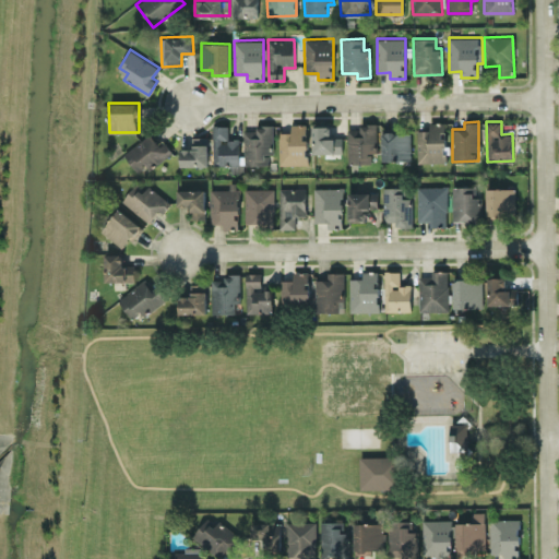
[(348,163),(371,163),(371,152),(379,152),(378,122),(361,123),(361,129),(347,129),(348,163)]
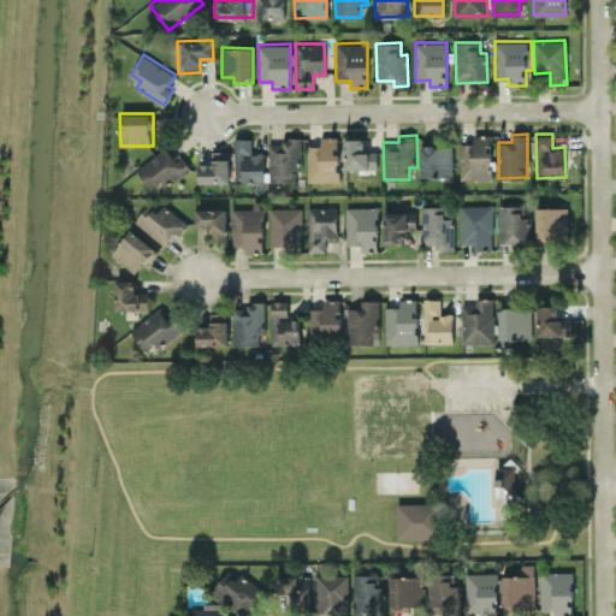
[(460,142),(460,178),(491,178),(490,135),(473,135),(473,142),(460,142)]
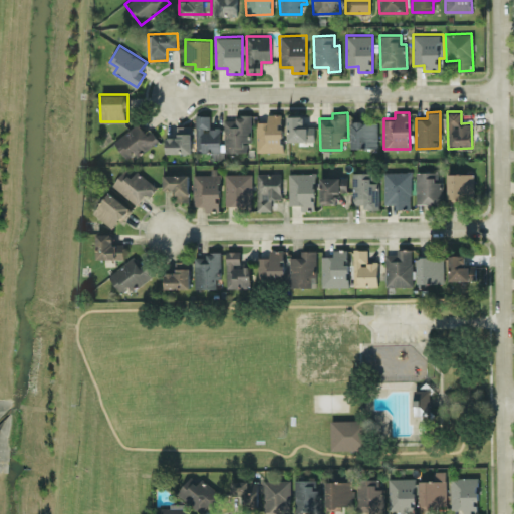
[(256,151),(282,151),(282,113),(268,113),(267,120),(256,120),(256,151)]
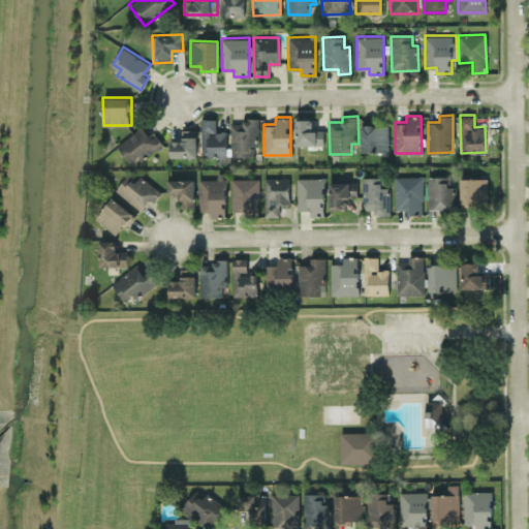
[(201,156),(226,155),(226,131),(216,131),(216,118),(200,118),(201,156)]
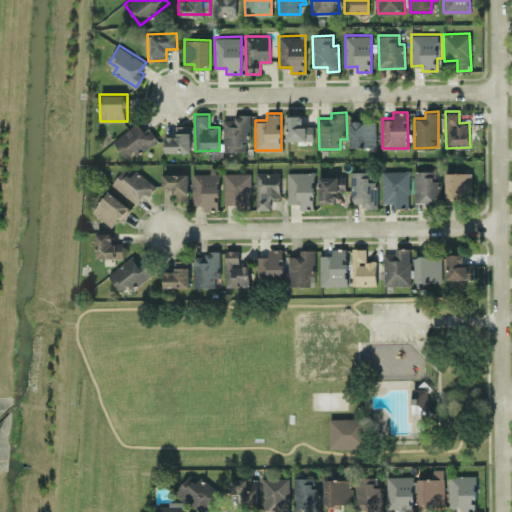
[(250,114),(235,114),(235,119),(223,119),(223,150),(246,150),(246,141),(250,141),(250,114)]
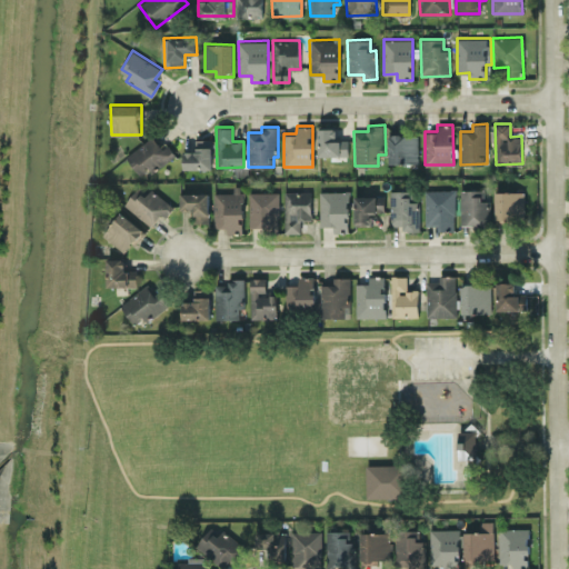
[(348,155),(348,139),(337,139),(337,127),(318,128),(318,156),(348,155)]
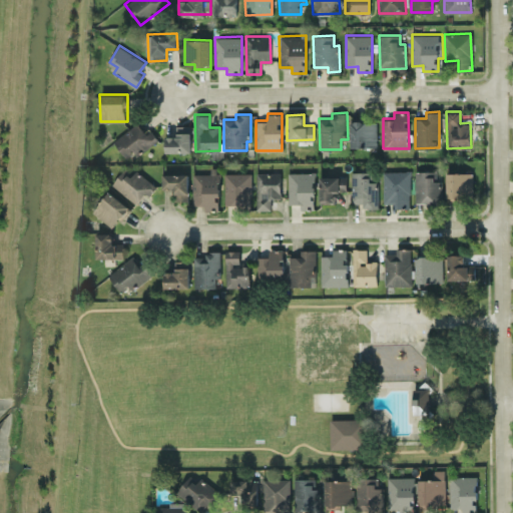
[(351,146),(377,147),(377,120),(351,120),(351,146)]
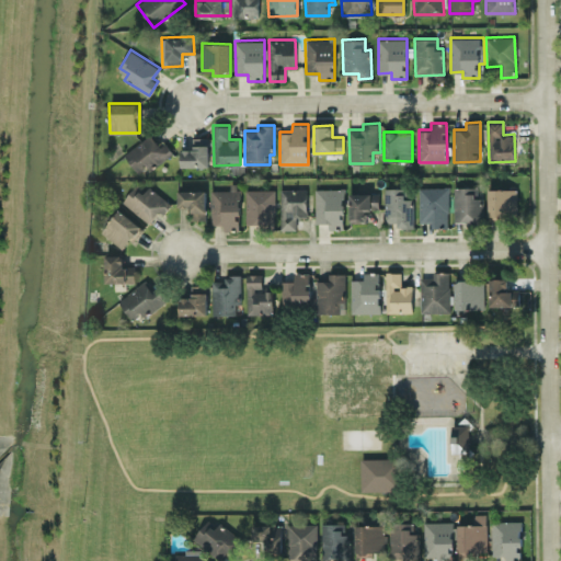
[(139,174),(172,152),(163,139),(158,142),(151,134),(124,152),(139,174)]
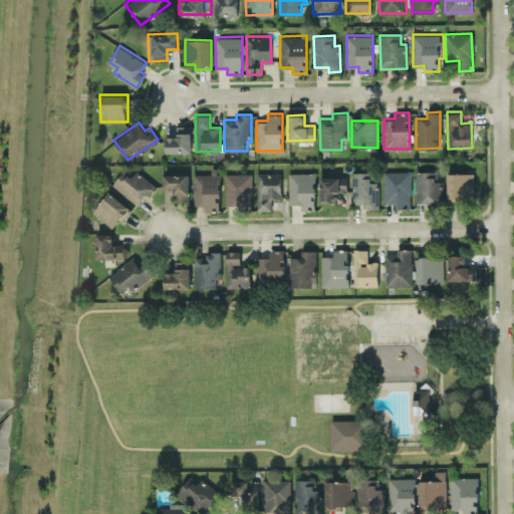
[(191,125),(176,125),(176,136),(166,136),(166,152),(191,152),(191,125)]
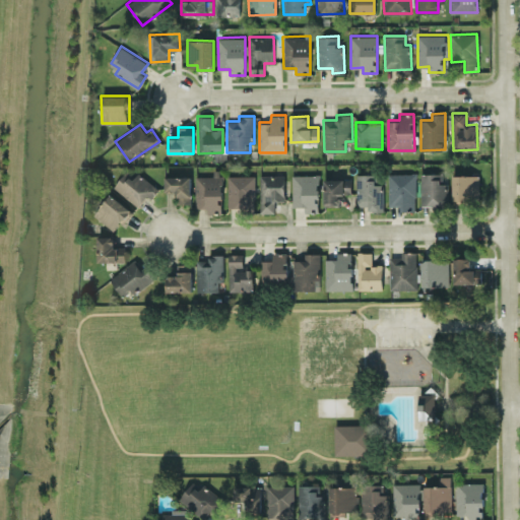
[(114,186),(140,208),(156,188),(129,167),(114,186)]
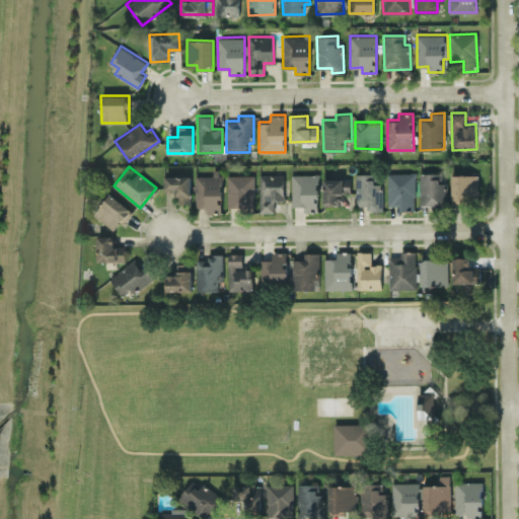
[(382,210),(381,172),(355,173),(357,206),(368,205),(368,210),(382,210)]
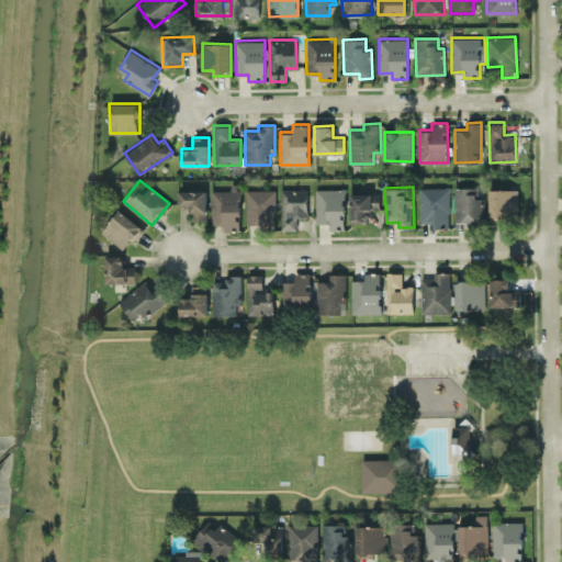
[(449,227),(449,187),(419,187),(420,222),(433,222),(433,227),(449,227)]
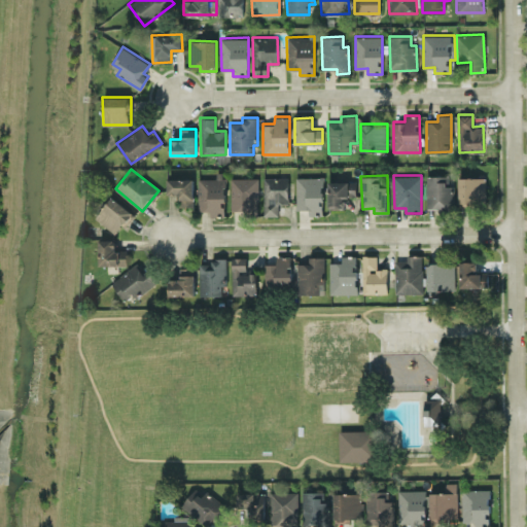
[(448,175),(426,175),(426,208),(453,208),(453,185),(448,185),(448,175)]
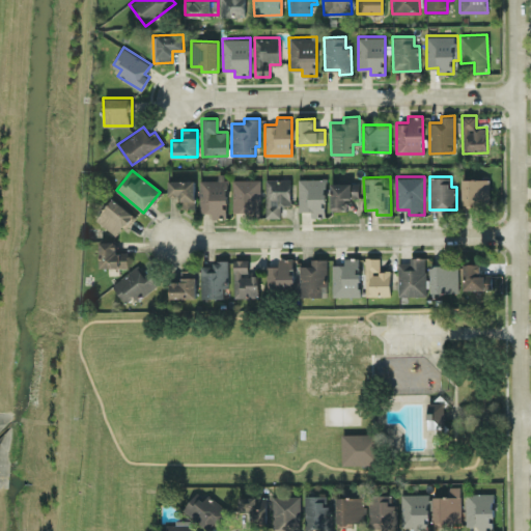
[(266,178),(266,217),(280,217),(280,204),(290,204),(289,177),(266,178)]
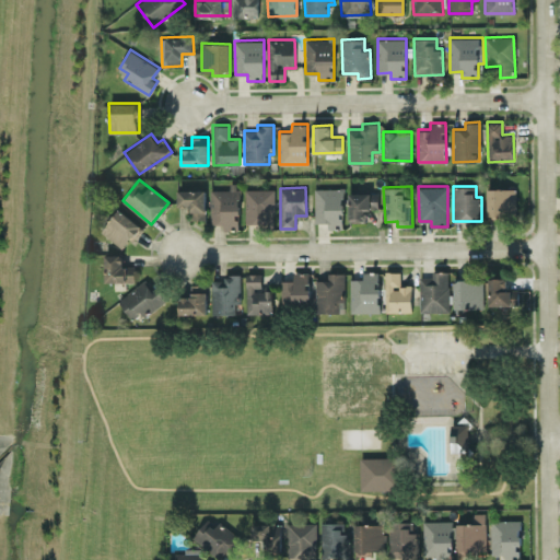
[(328,222),(328,229),(343,228),(342,187),(314,188),(315,222),(328,222)]
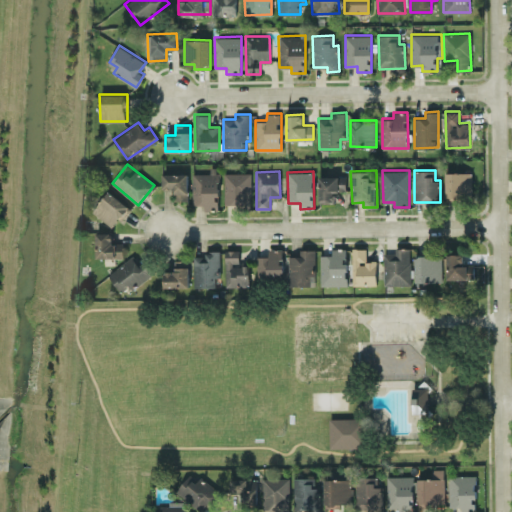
[(446,171),(445,197),(471,197),(472,172),(446,171)]
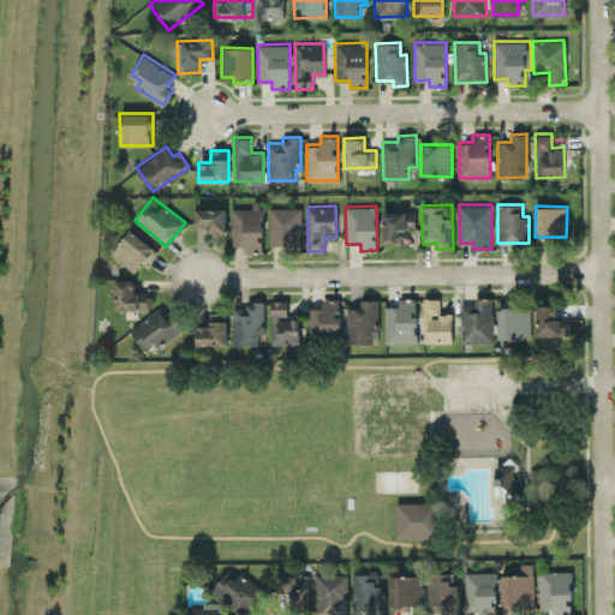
[(232,245),(245,244),(245,252),(263,251),(262,207),(231,208),(232,245)]
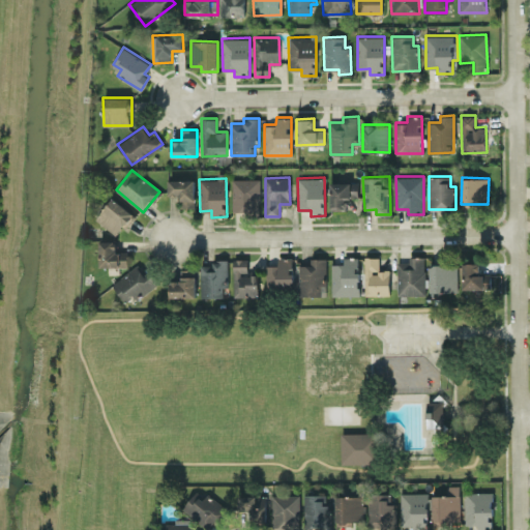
[(259,178),(232,179),(233,211),(260,211),(259,178)]
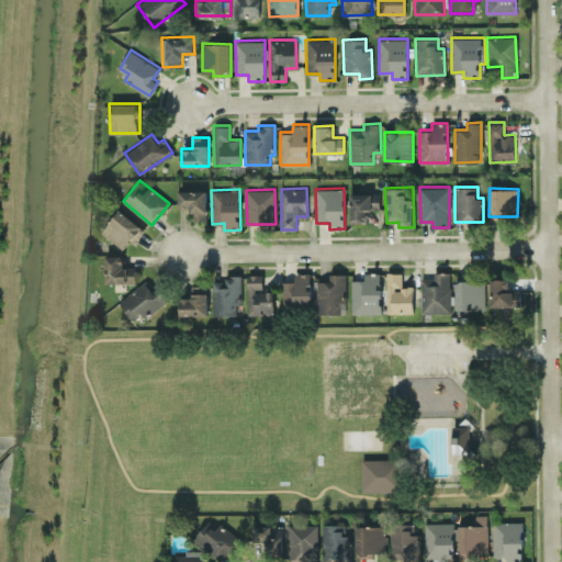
[(206,190),(178,190),(178,208),(191,208),(191,220),(206,220),(206,190)]
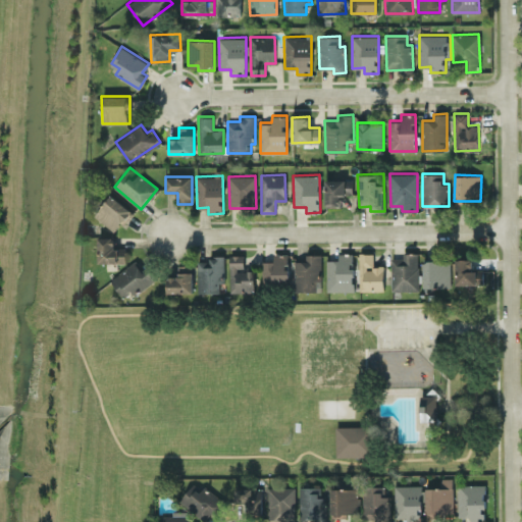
[(325,179),(325,205),(343,204),(343,194),(353,194),(352,178),(325,179)]
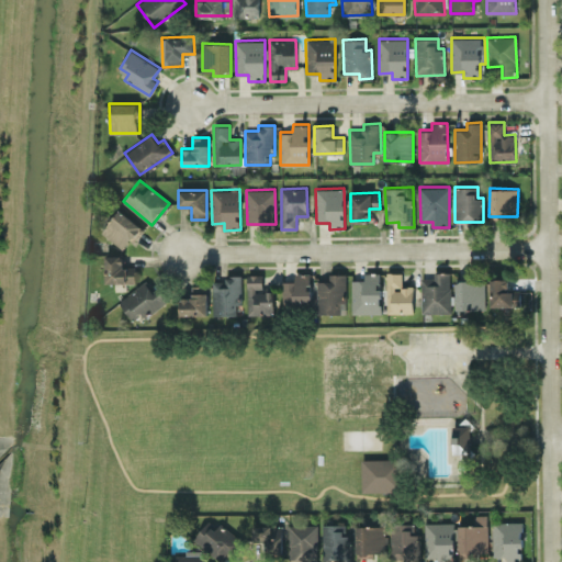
[(125,249),(143,227),(120,209),(102,232),(125,249)]
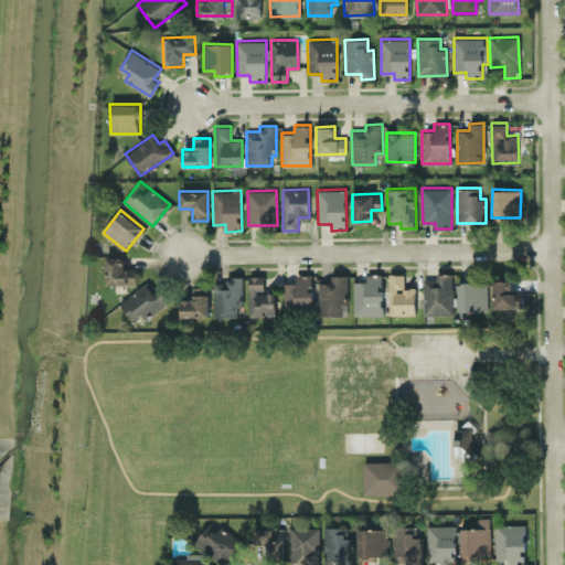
[(137,267),(125,267),(125,256),(106,256),(106,284),(136,284),(137,267)]
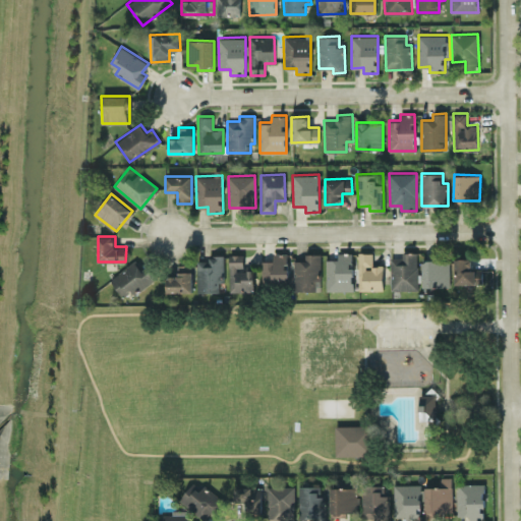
[(391,289),(418,289),(417,251),(402,251),(402,257),(391,257),(391,289)]
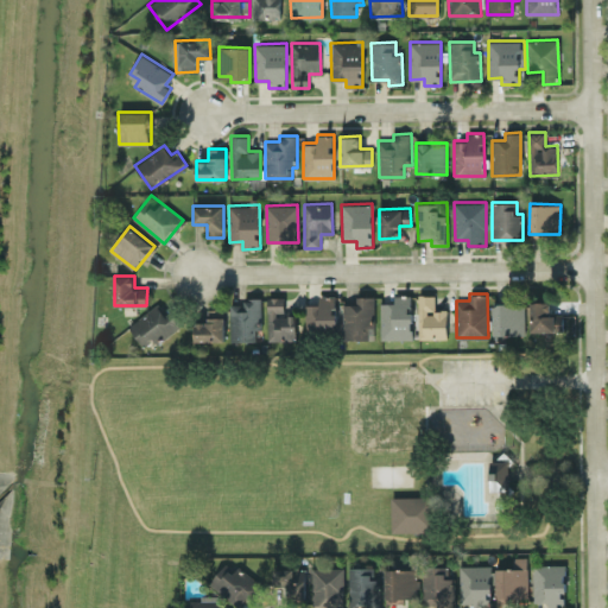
[(306,304),(306,330),(336,330),(336,295),(320,295),(320,303),(306,304)]
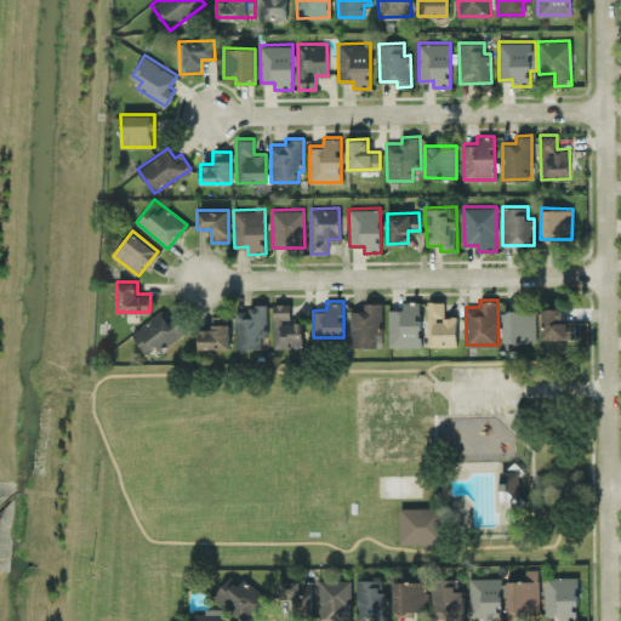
[(352,347),(382,346),(381,301),(364,302),(364,309),(351,309),(352,347)]
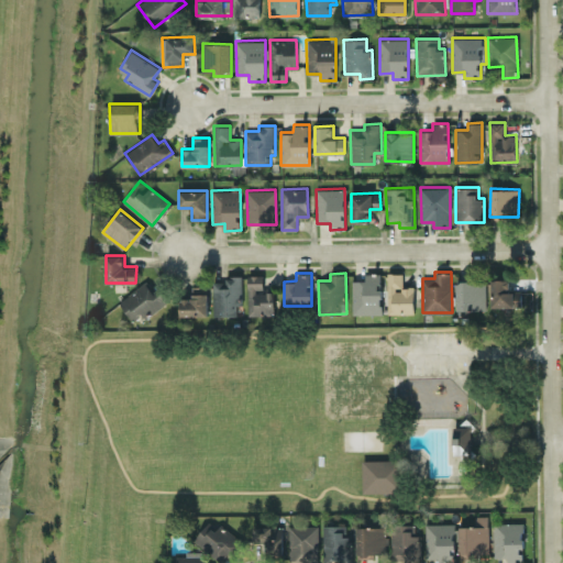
[(352,279),(353,313),(382,313),(381,273),(365,273),(365,279),(352,279)]
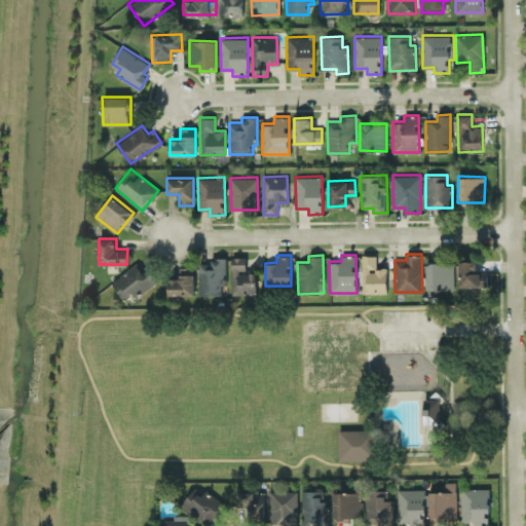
[(363,292),(386,292),(386,267),(376,267),(376,255),(362,255),(363,292)]
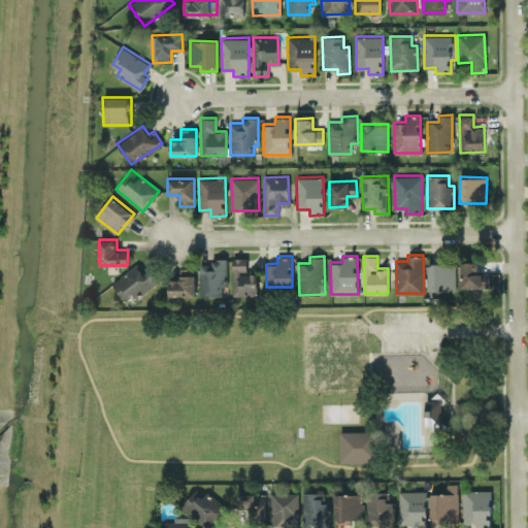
[(232,258),(233,295),(257,295),(257,272),(246,272),(246,257),(232,258)]
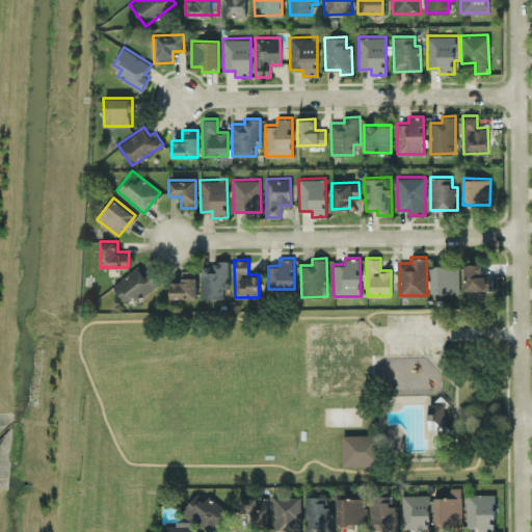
[(229,288),(228,260),(214,260),(214,265),(202,266),(203,298),(223,298),(223,288),(229,288)]
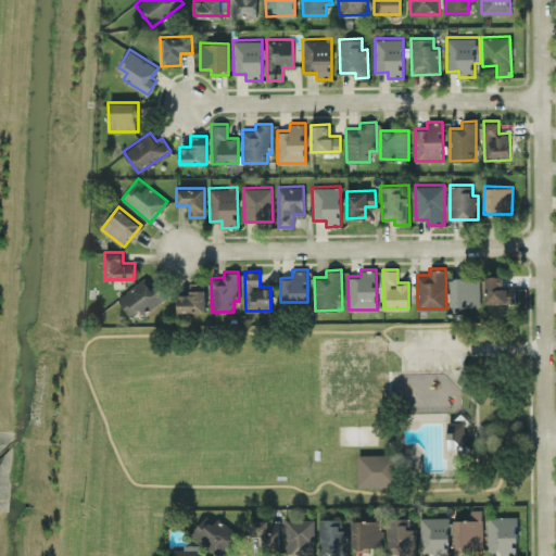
[(504,275),(485,276),(485,303),(515,302),(514,287),(504,287),(504,275)]
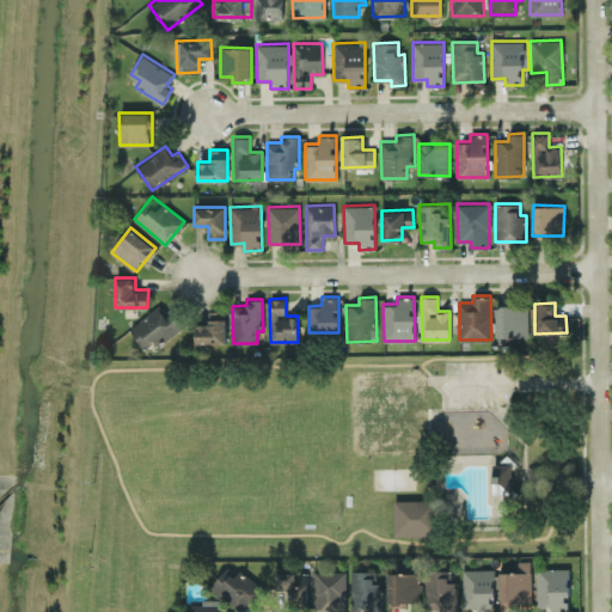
[(153,340),(158,347),(183,326),(171,312),(167,316),(158,305),(129,329),(145,347),(153,340)]
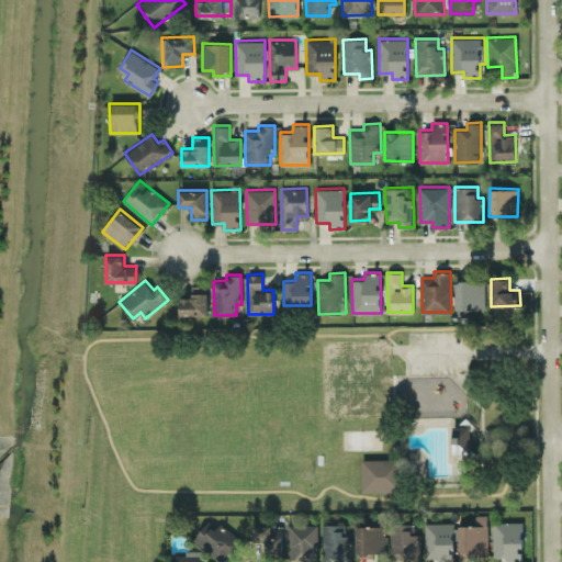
[(485,308),(485,280),(456,281),(457,308),(485,308)]
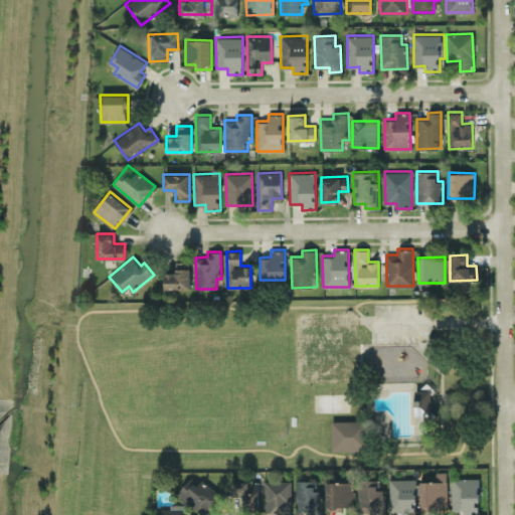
[(190,262),(175,262),(176,272),(165,272),(165,289),(191,288),(190,262)]
